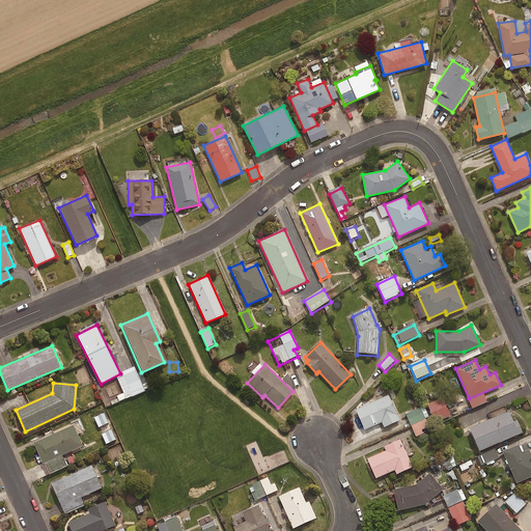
[(388,394),(355,410),(364,429),(381,422),(384,427),(400,420),(388,394)]
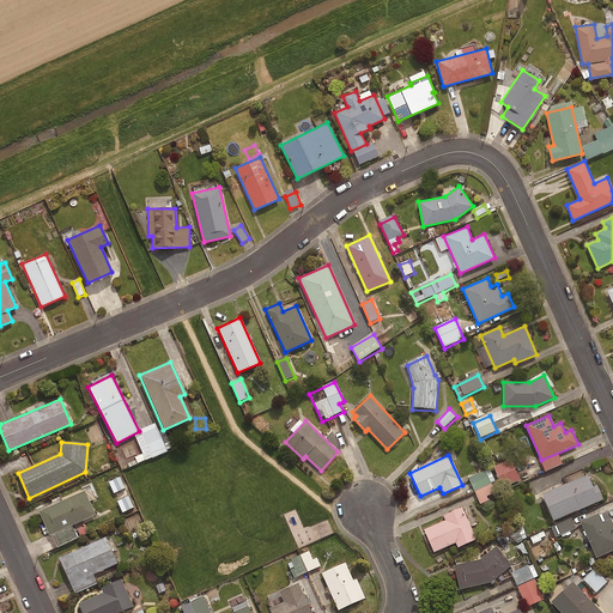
[(519,483),(511,462),(493,468),(501,489),(519,483)]
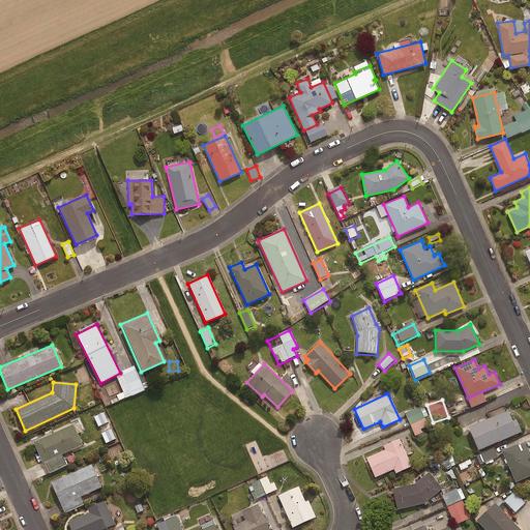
[(428,428),(420,409),(407,414),(415,438),(422,435),(420,431),(428,428)]
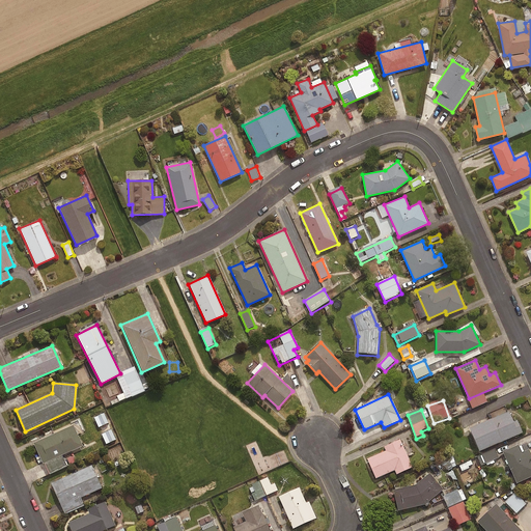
[(508,411),(469,428),(479,451),(522,432),(516,420),(513,422),(508,411)]
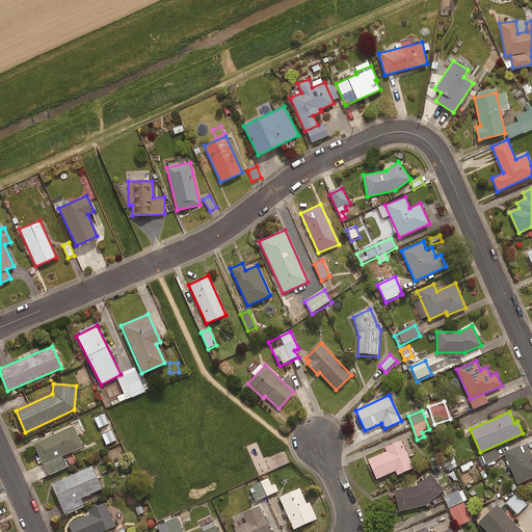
[(113,435),(109,425),(101,427),(106,439),(113,435)]
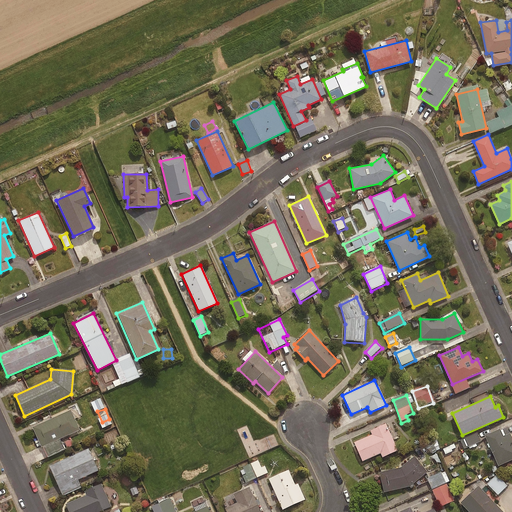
[(79,430),(70,410),(31,427),(40,447),(79,430)]
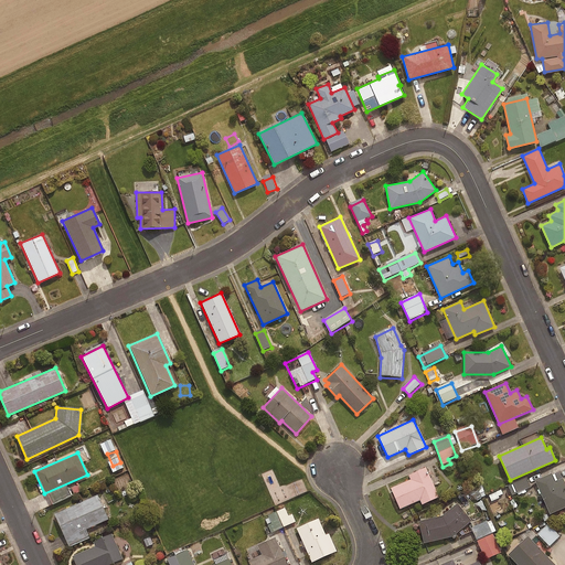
[(438,497),(425,467),(407,475),(409,479),(390,488),(400,509),(419,500),(422,504),(438,497)]
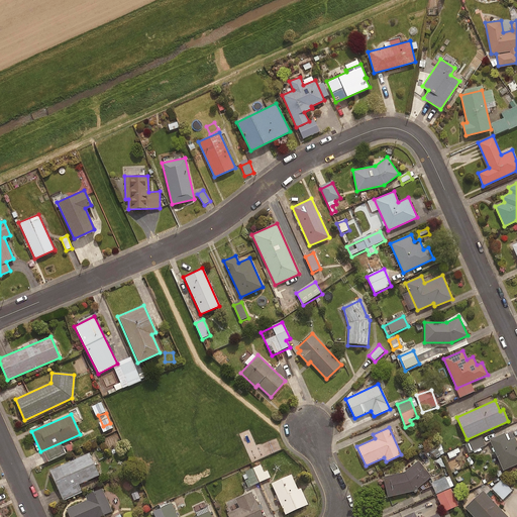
[(504,433),(489,439),(503,471),(516,463),(516,442),(514,437),(508,440),(504,433)]
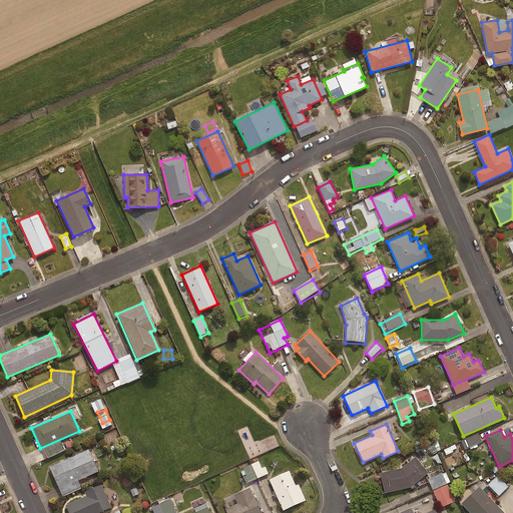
[(482,443),(478,435),(465,441),(469,449),(482,443)]
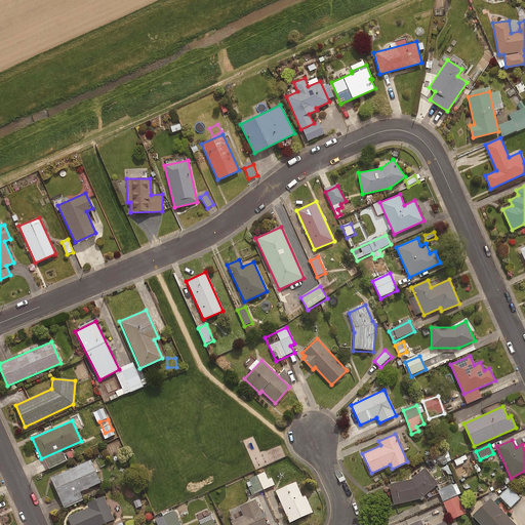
[(468,461),(466,456),(454,461),(457,467),(468,461)]
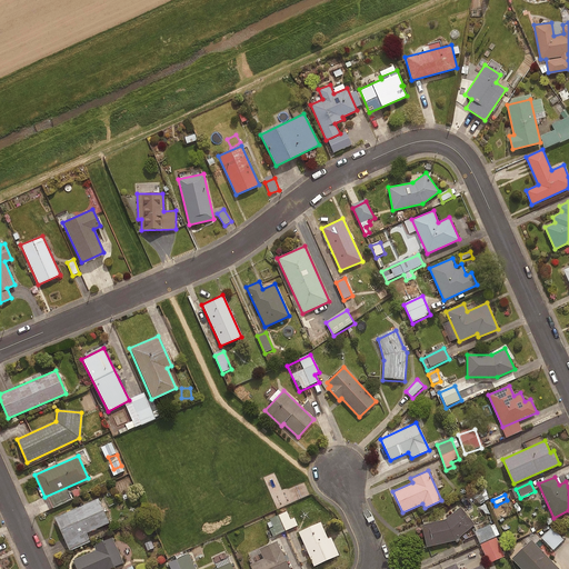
[(108,523),(97,498),(55,518),(69,551),(89,542),(86,533),(108,523)]
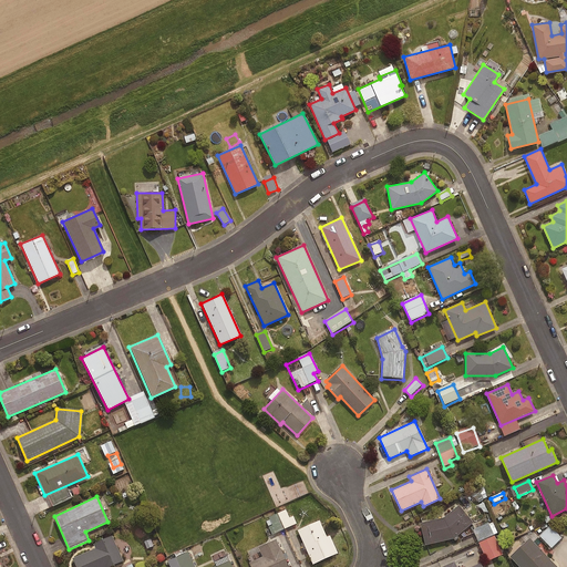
[(443,517),(420,523),(424,545),(453,538),(473,523),(459,505),(443,517)]
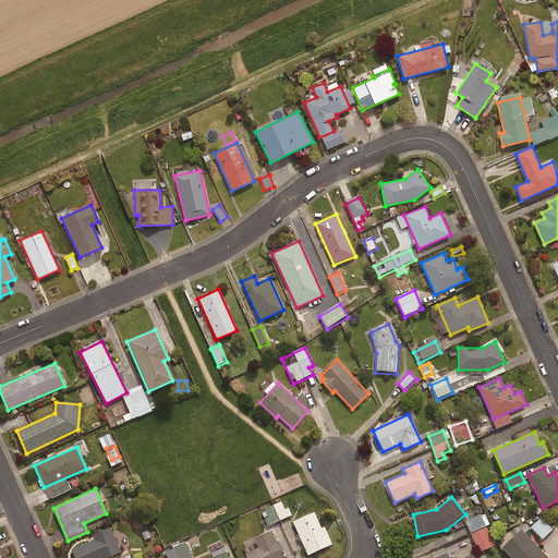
[(290,510),(280,504),(262,512),(268,526),(292,517),(290,510)]
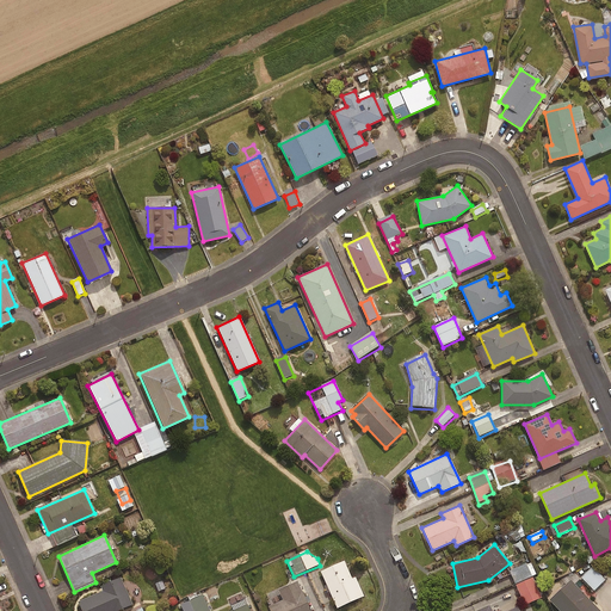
[(351,579),(344,561),(320,572),(337,608),(363,596),(355,578),(351,579)]
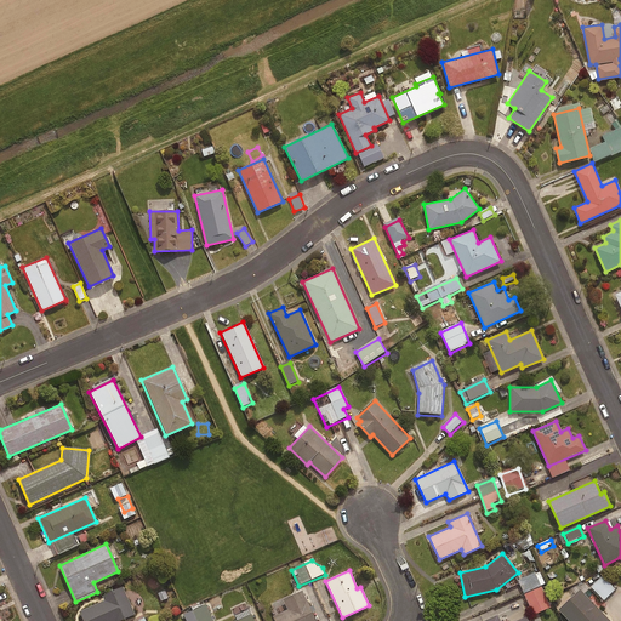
[(545,586),(540,573),(518,581),(523,593),(545,586)]
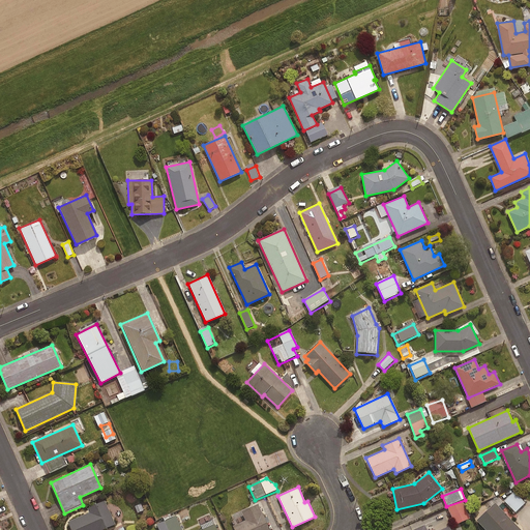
[(525,504),(514,492),(504,502),(516,513),(525,504)]
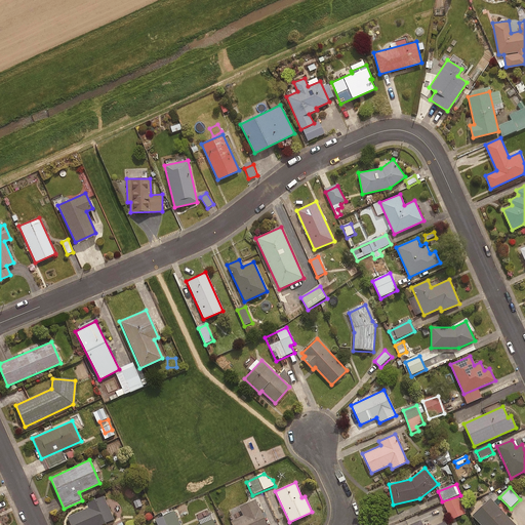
[(102,524),(114,520),(103,496),(86,503),(88,508),(67,518),(70,524),(102,524)]
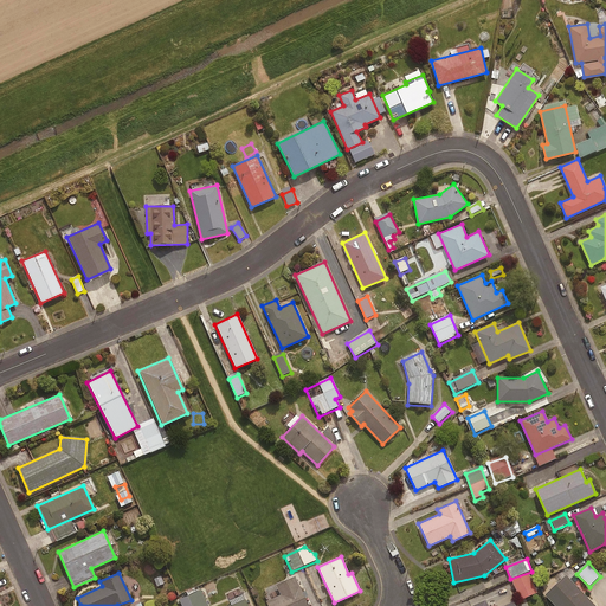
[(536,594),(528,575),(513,581),(521,601),(536,594)]
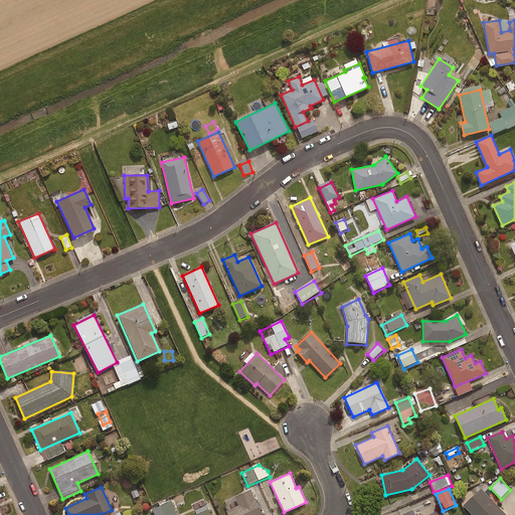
[(506,514),(481,489),(463,506),(471,514),(506,514)]
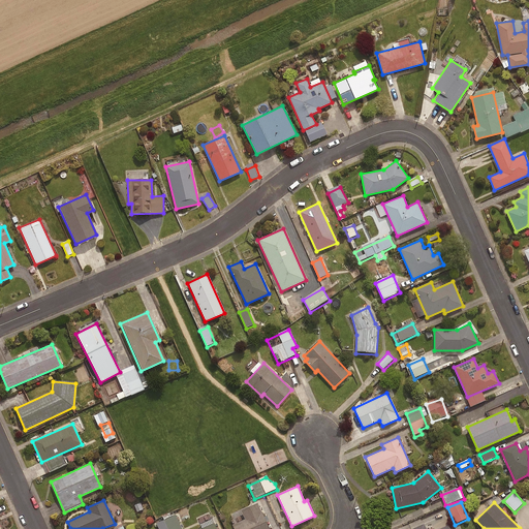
[(269,528),(257,503),(241,510),(244,520),(231,525),(234,528),(269,528)]
